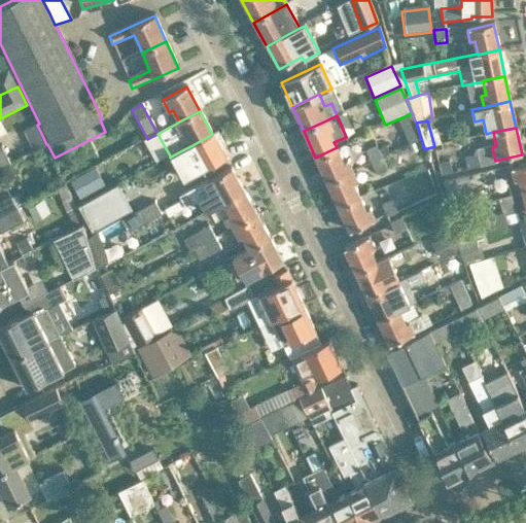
[(184,149),(171,157),(184,181),(225,159),(219,148),(223,146),(216,133),(213,135),(212,134),(193,145),(184,149)]
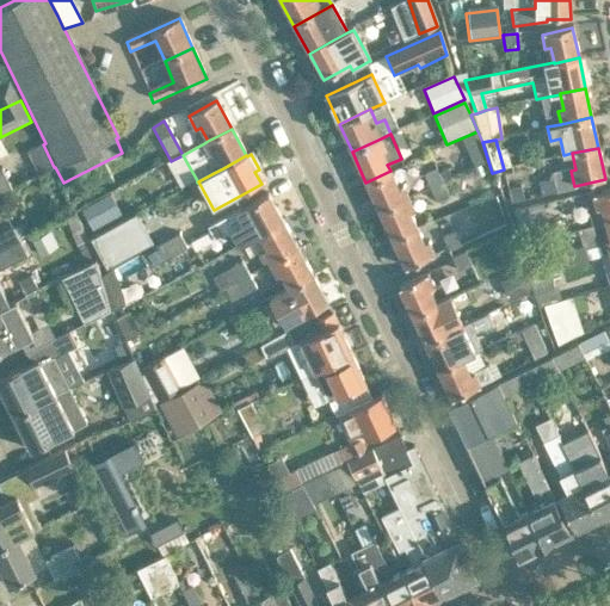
[(0,195),(10,190),(0,169),(0,195)]
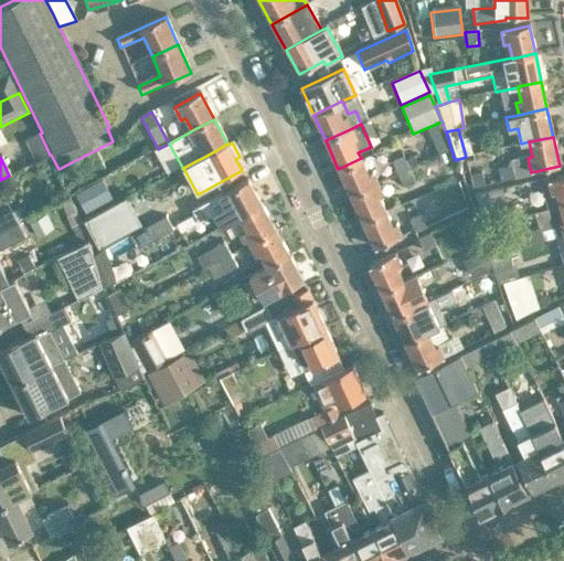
[(391,162),(397,176),(408,170),(403,157),(391,162)]
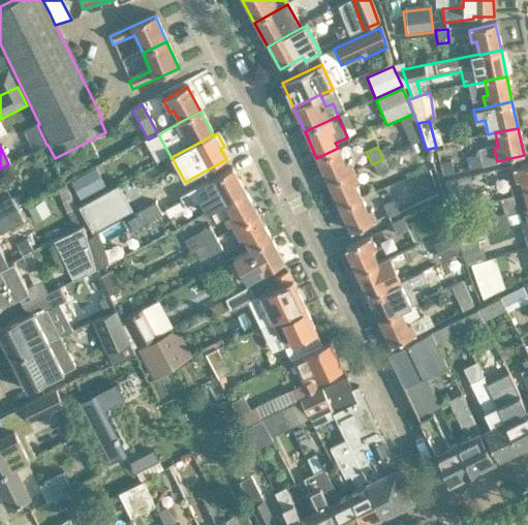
[(316,158),(329,184),(353,173),(348,161),(344,163),(338,148),(316,158)]
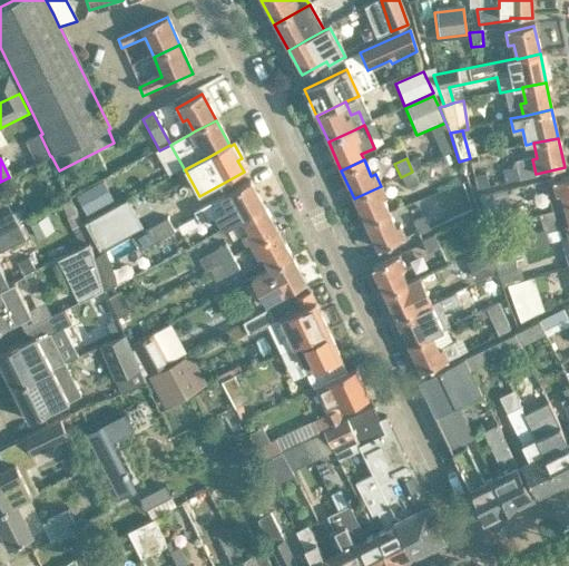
[(513,167),(502,171),(504,183),(517,181),(513,167)]
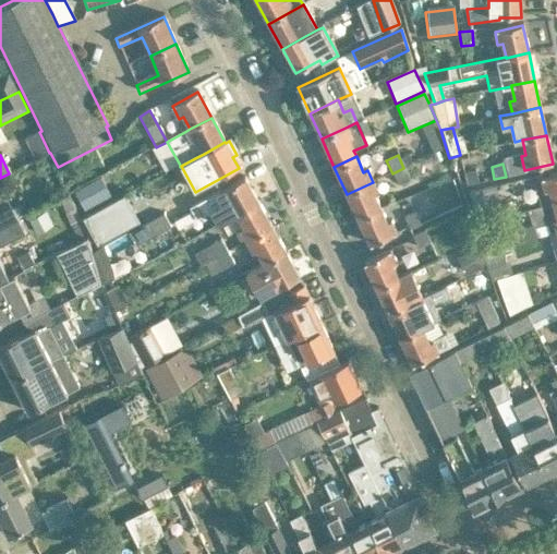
[(398,185),(409,180),(403,168),(392,173),(398,185)]
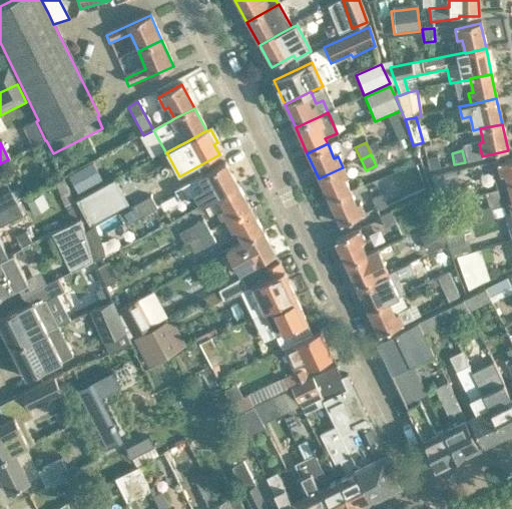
[(436,157),(425,159),(428,171),(438,169),(439,168),(436,157)]
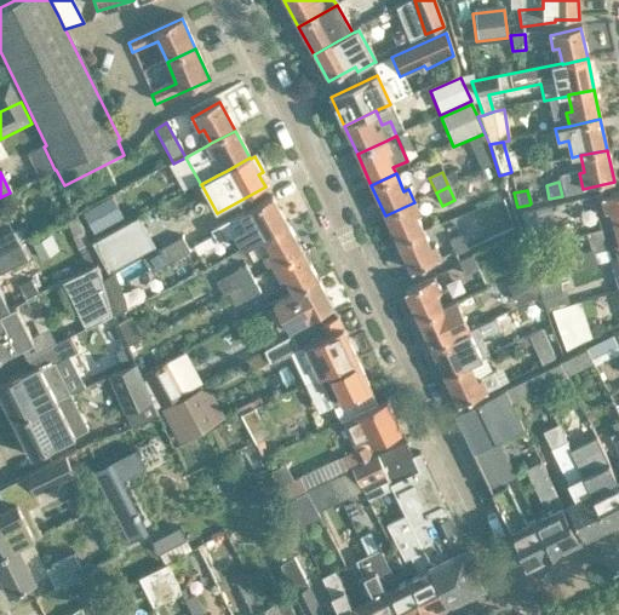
[(611,212),(615,228),(618,226),(618,193),(601,199),(606,213),(611,212)]
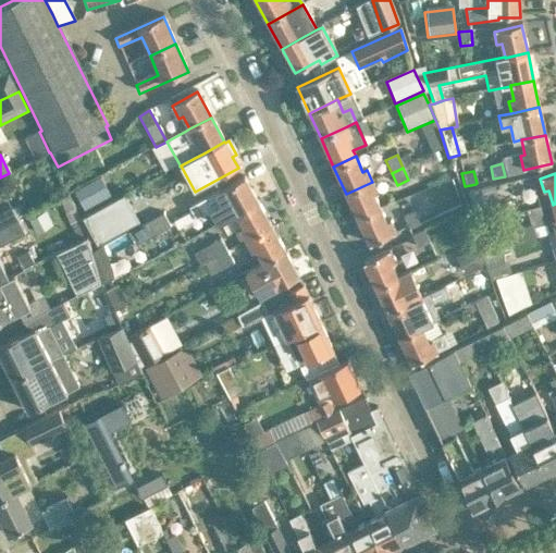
[(244,179),(189,208),(189,209),(188,209),(190,213),(173,222),(177,230),(196,220),(196,221),(210,212),(218,226),(237,216),(236,214),(258,204),(244,179)]
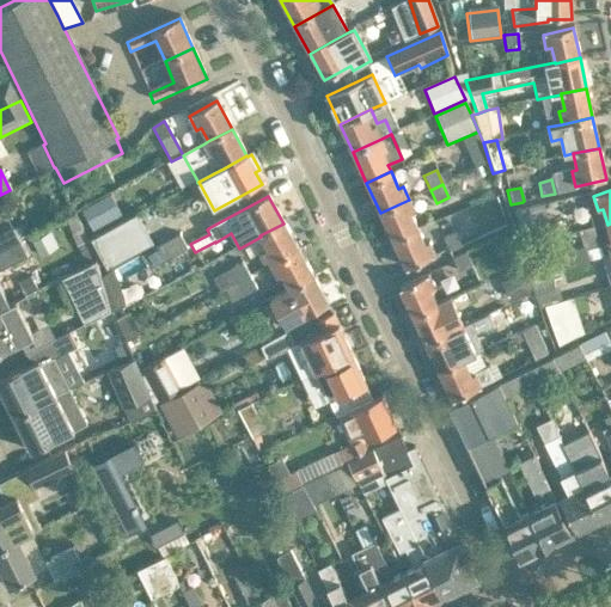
[(415,213),(409,200),(380,213),(393,241),(417,231),(410,214),(415,213)]
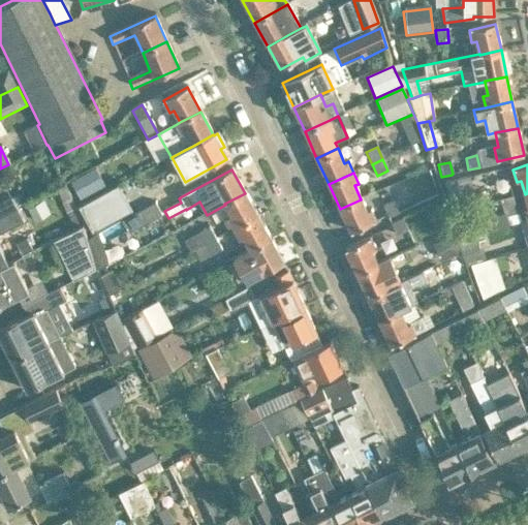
[(86,176),(71,183),(81,199),(95,192),(86,176)]
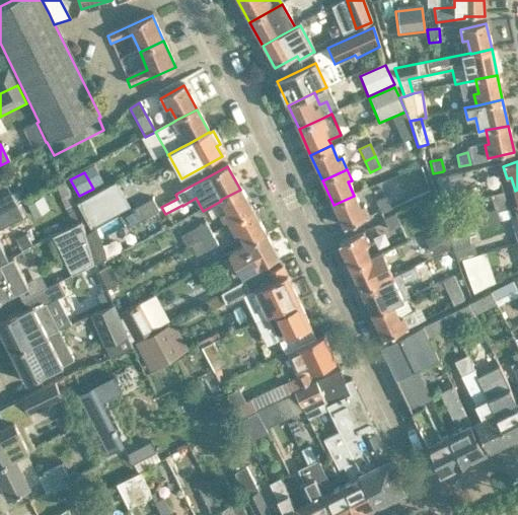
[(477,195),(471,191),(464,192),(460,173),(435,180),(443,210),(481,200),(479,194),(477,195)]
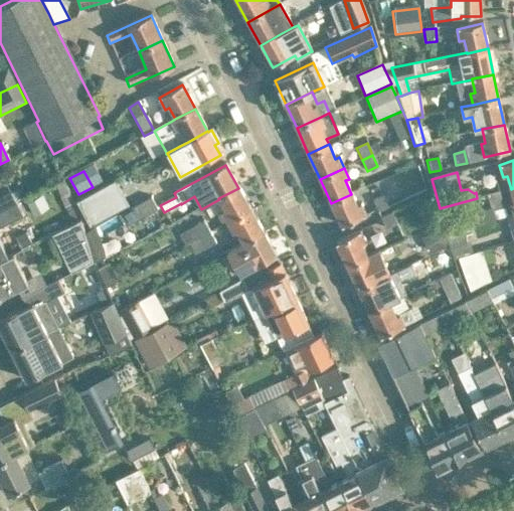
[(87,229),(123,209),(110,184),(72,204),(87,229)]
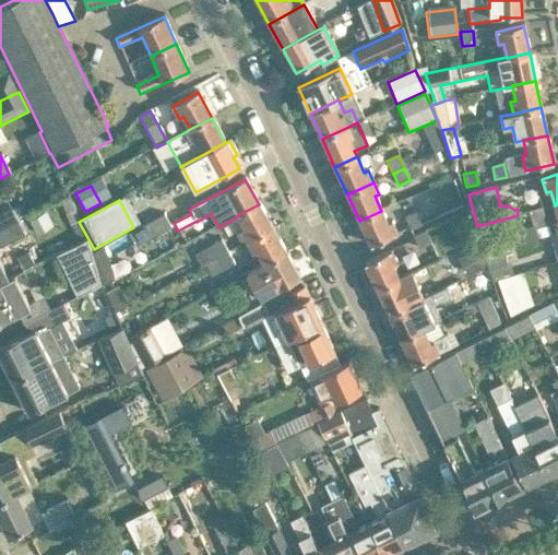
[(245,229),(240,232),(247,243),(272,228),(259,204),(237,215),(238,216),(245,229)]
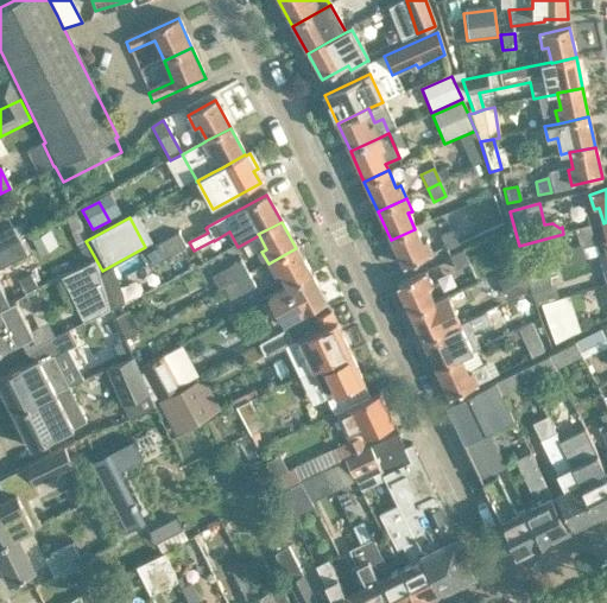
[(602,240),(606,254),(606,222),(604,223),(593,226),(598,241),(602,240)]
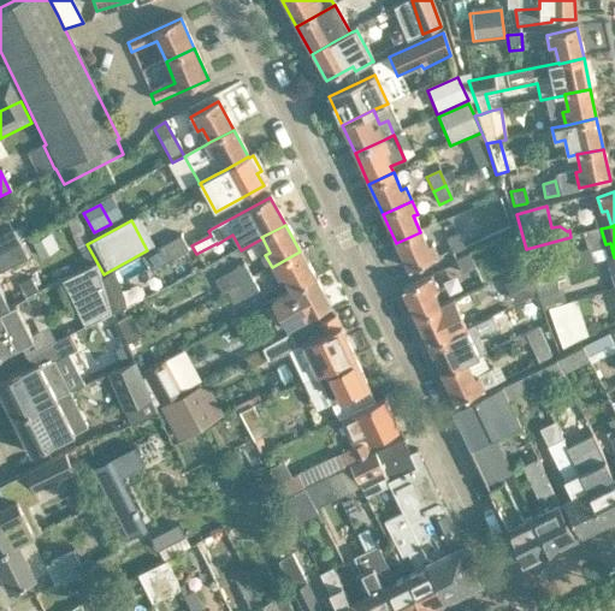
[(78,227),(69,232),(86,266),(94,262),(78,227)]
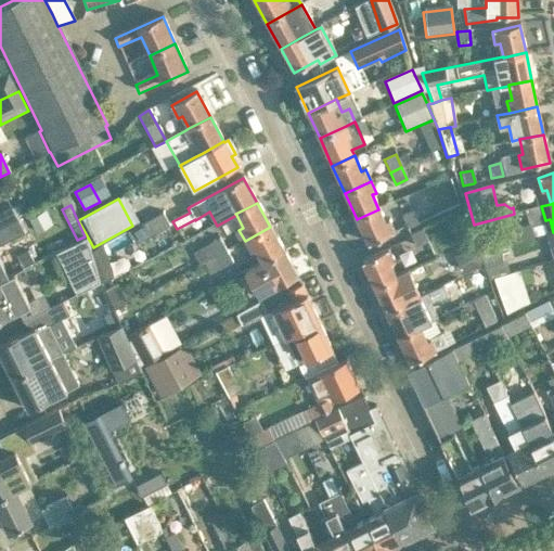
[(428,221),(421,207),(403,216),(409,229),(428,221)]
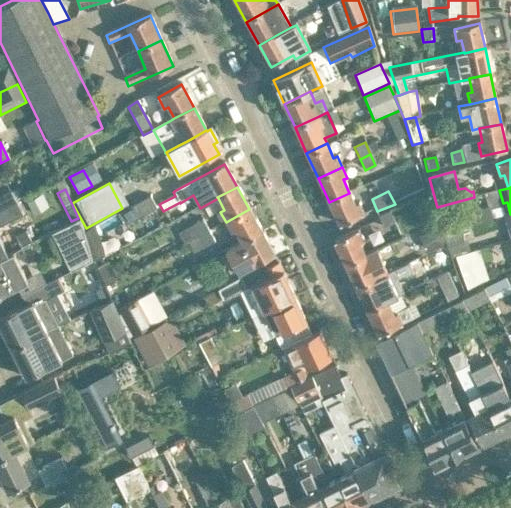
[(0,211),(16,203),(10,192),(0,197),(0,211)]
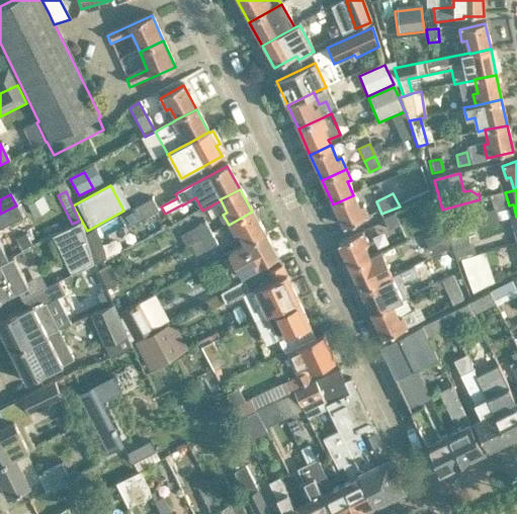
[(362,205),(358,207),(353,195),(333,204),(344,229),(362,220),(368,218),(362,205)]
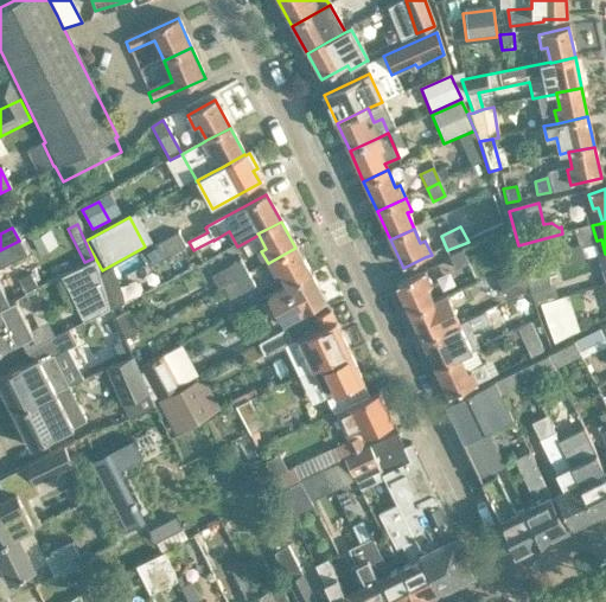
[(49,231),(31,241),(38,255),(56,245),(49,231)]
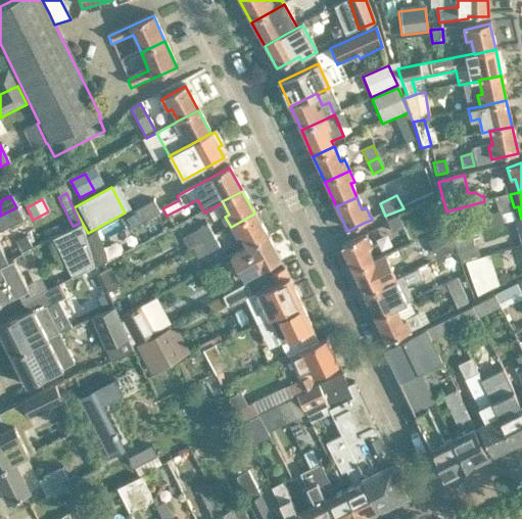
[(125,216),(126,217),(131,228),(159,214),(153,201),(131,214),(130,213),(125,216)]
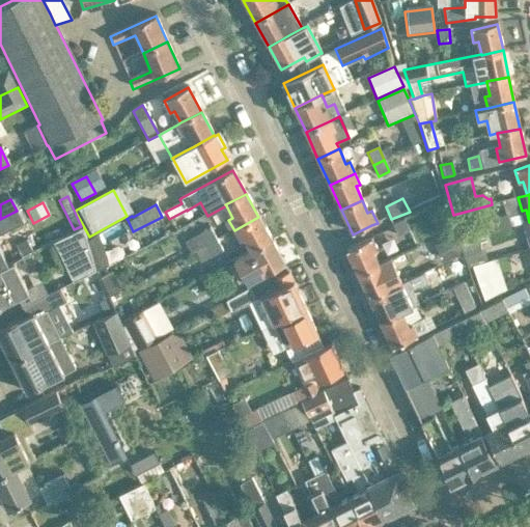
[(0,237),(24,224),(17,211),(0,219),(0,270),(7,266),(0,252),(0,237)]
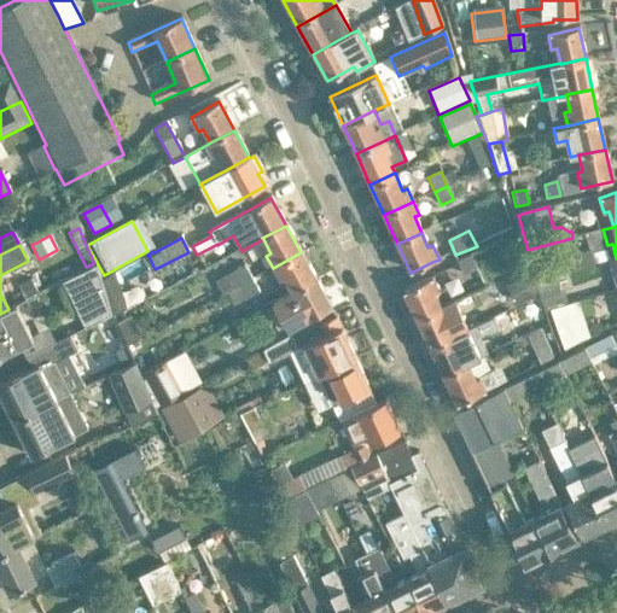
[(576,255),(580,268),(580,269),(593,266),(589,251),(576,255)]
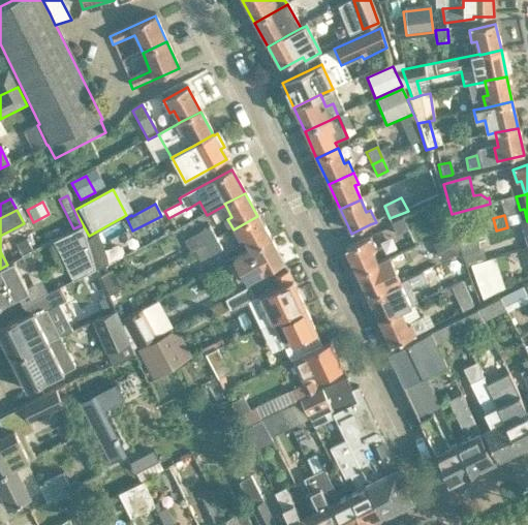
[(270,240),(257,216),(234,229),(240,241),(244,239),(250,250),(270,240)]
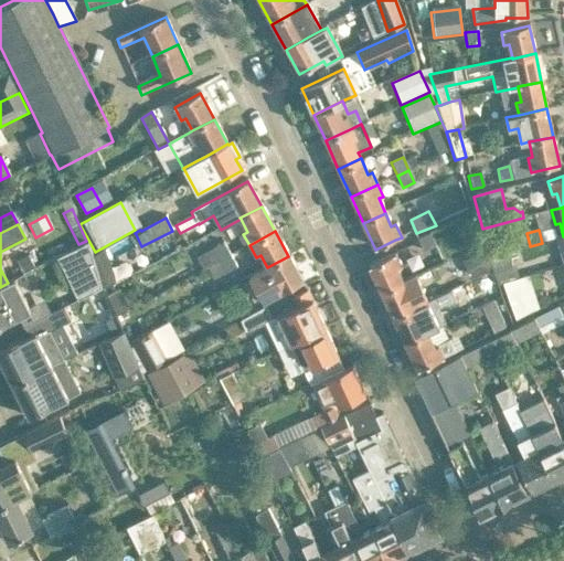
[(429,235),(418,240),(423,252),(435,246),(429,235)]
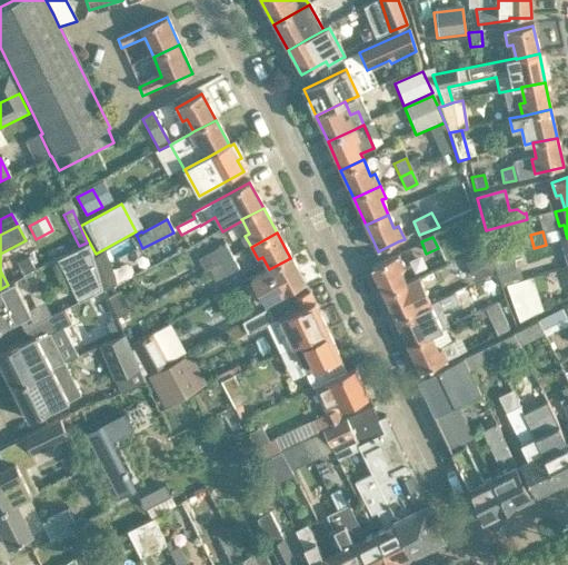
[(76,249),(71,241),(45,255),(49,263),(76,249)]
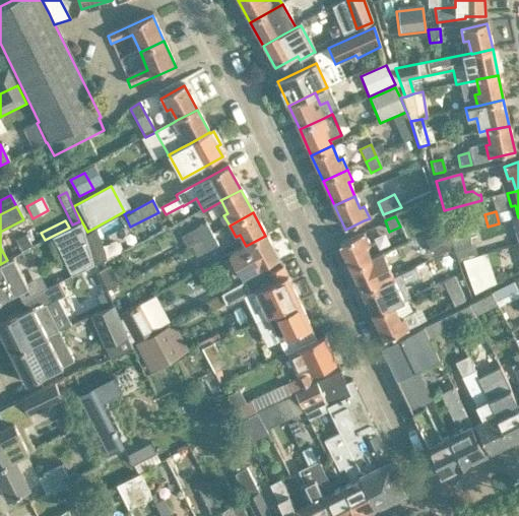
[(81,223),(52,238),(71,276),(93,265),(85,236),(81,223)]
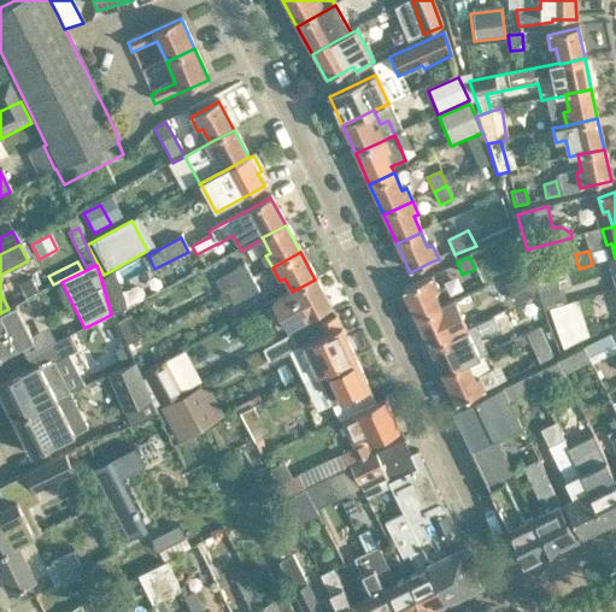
[(226,293),(233,305),(257,292),(244,266),(232,272),(239,286),(226,293)]
